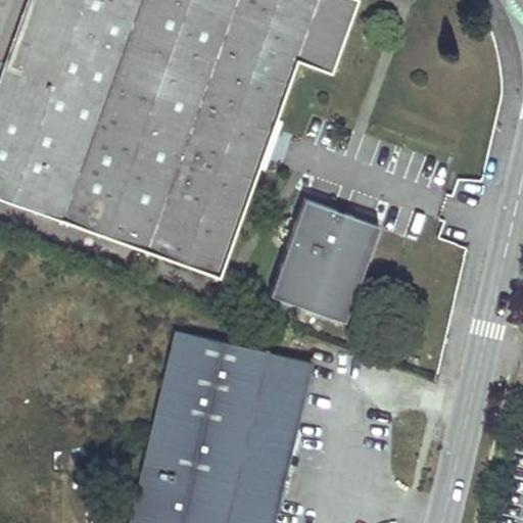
[(0,0),(0,199),(53,219),(79,228),(104,237),(136,248),(218,278),(296,60),(330,74),(355,0),(0,0)]
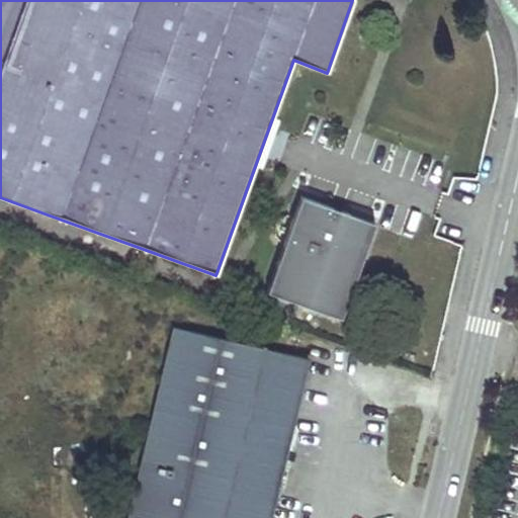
[(53,217),(0,197),(0,208),(50,226),(53,217)]
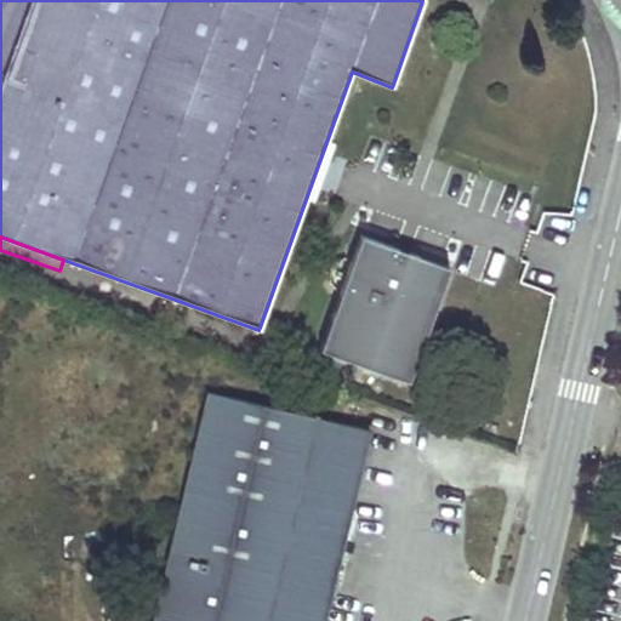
[(320,352),(409,383),(450,269),(360,238),(320,352)]
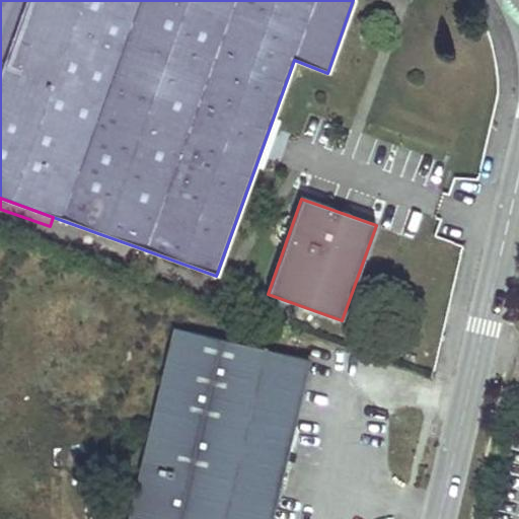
[(135,246),(103,235),(101,243),(132,253),(135,246)]
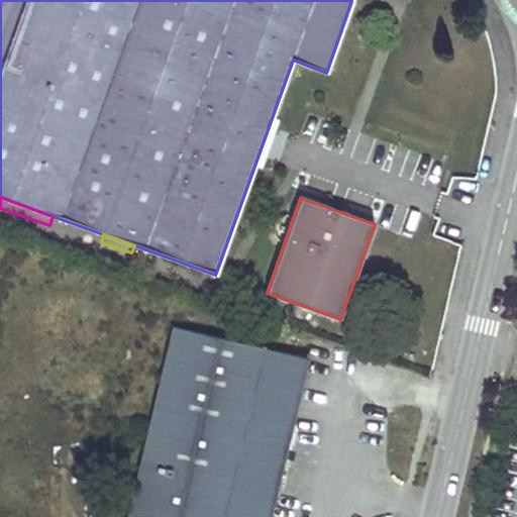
[(271,516),(283,466),(308,359),(175,329),(128,516),(271,516)]
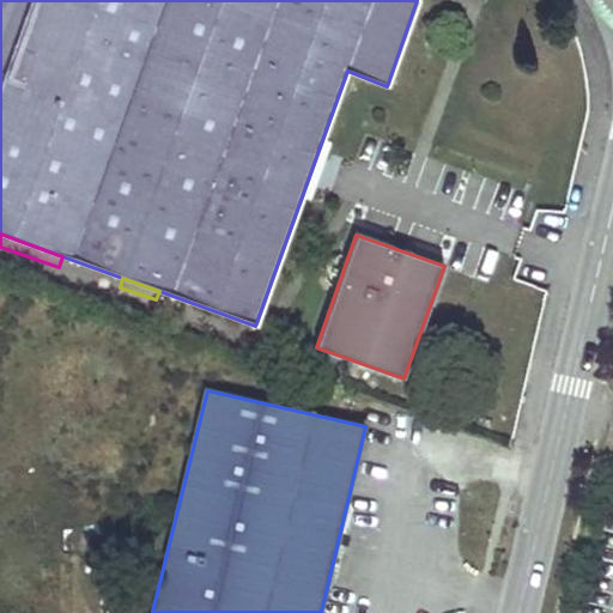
[(496,467),(497,461),(498,455),(486,451),(483,463),(496,467)]
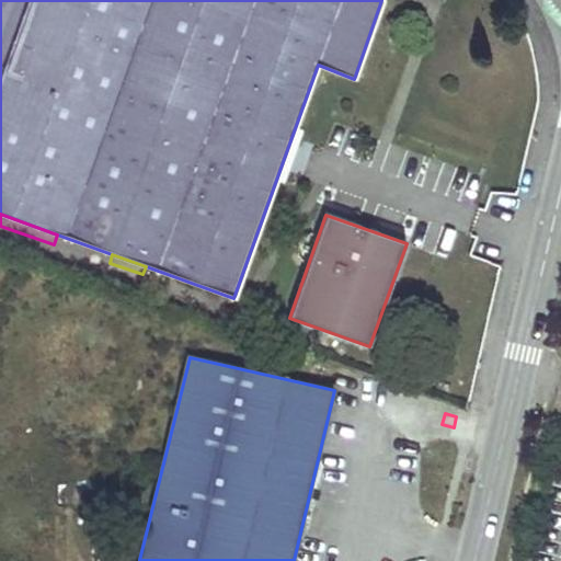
All buildings are outlined.
